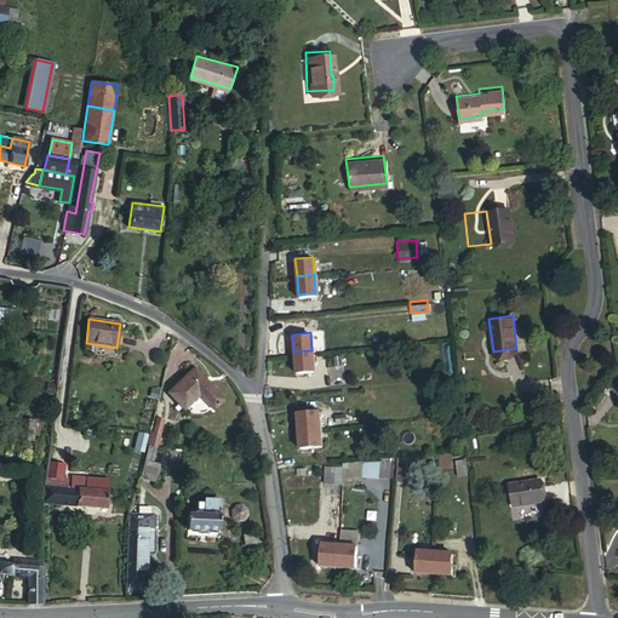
[(312,350),(293,352),(296,370),(313,368),(312,350)]
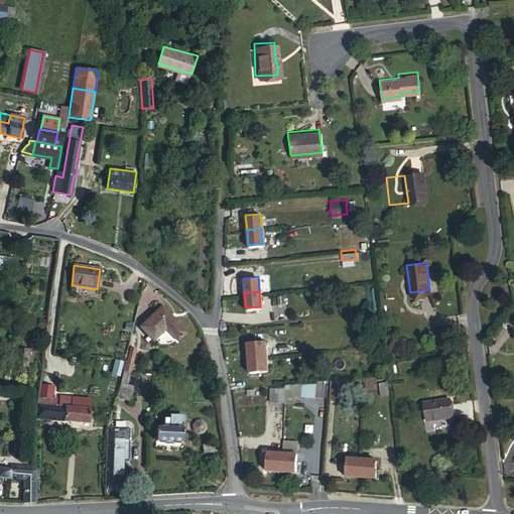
[(162,307),(141,329),(153,342),(166,331),(176,343),(186,333),(162,307)]
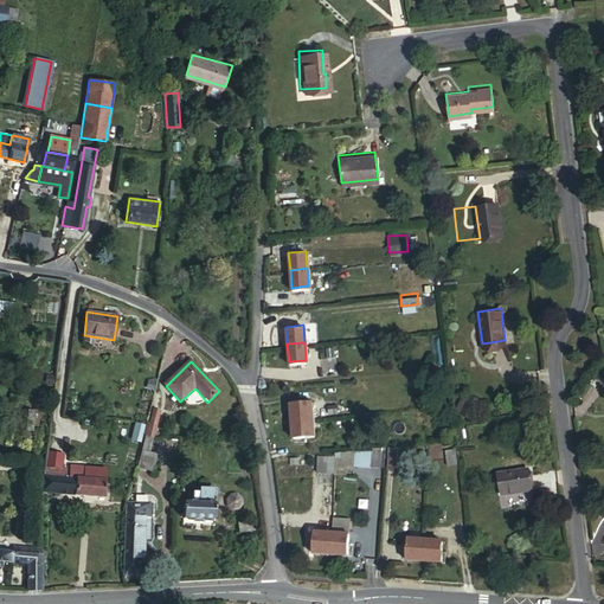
[(462,392),(454,412),(473,419),(481,400),(462,392)]
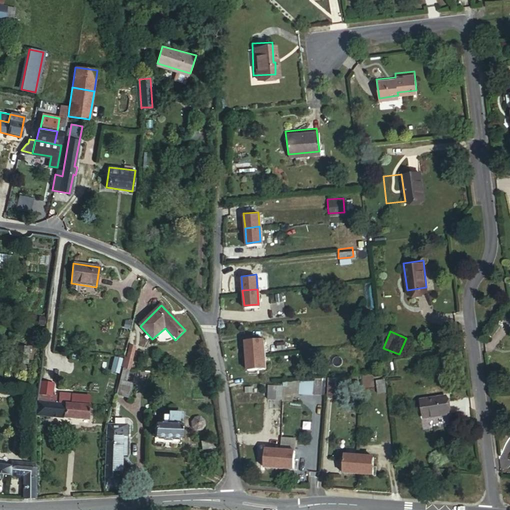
[(245,338),(246,353),(263,351),(262,336),(245,338)]
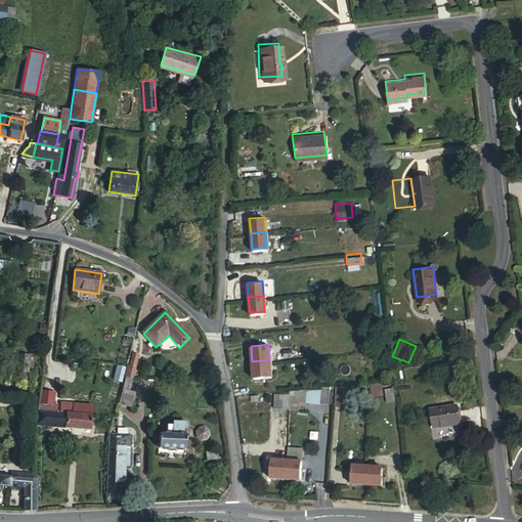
[(125,376),(132,377),(135,367),(133,366),(136,355),(131,353),(125,376)]
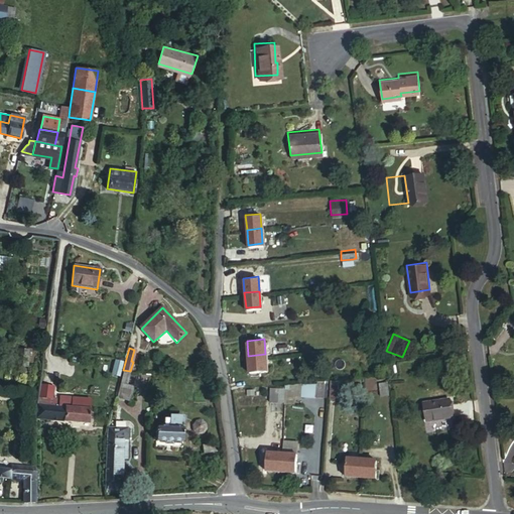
[(31,353),(17,351),(15,365),(29,367),(31,353)]
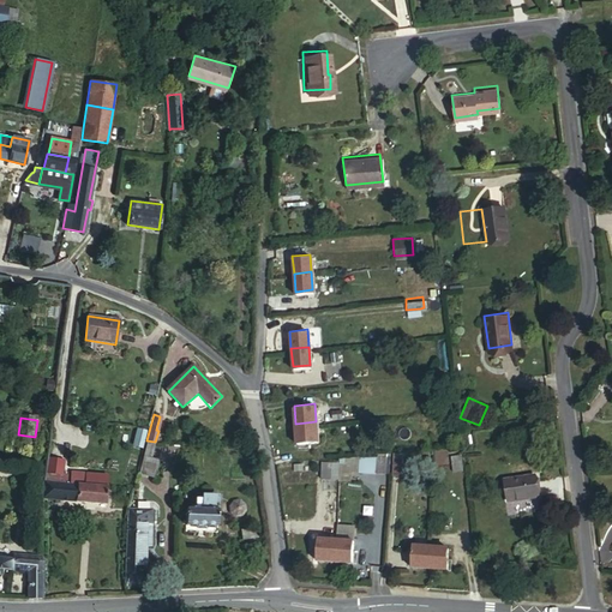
[(316,421),(295,424),(298,442),(318,439),(316,421)]
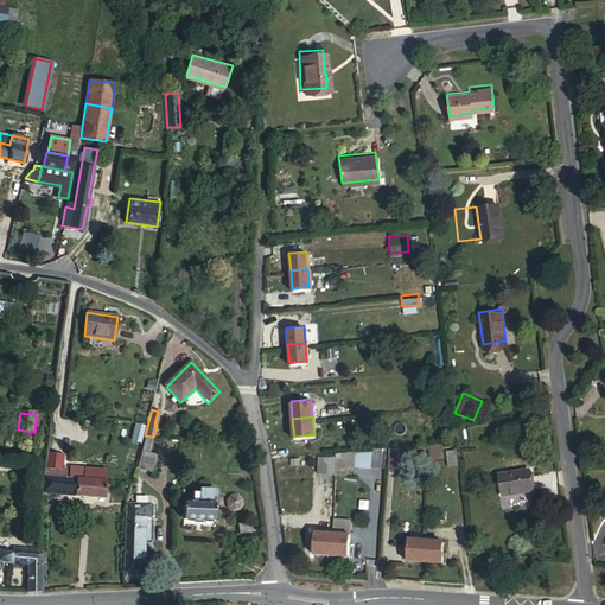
[(145,435),(144,435),(140,456),(137,467),(152,471),(157,454),(148,452),(153,437),(145,435)]
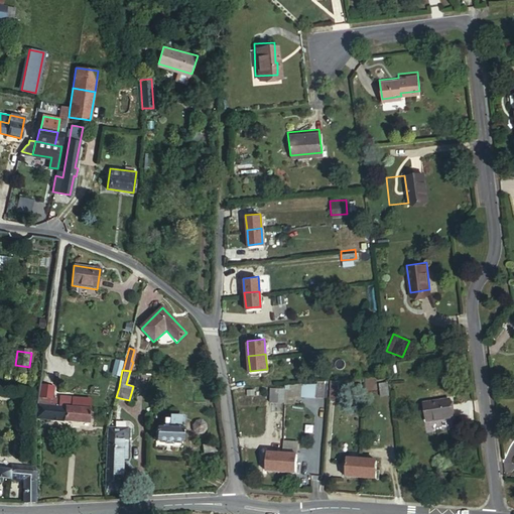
[(329,380),(328,391),(335,392),(336,381),(329,380)]
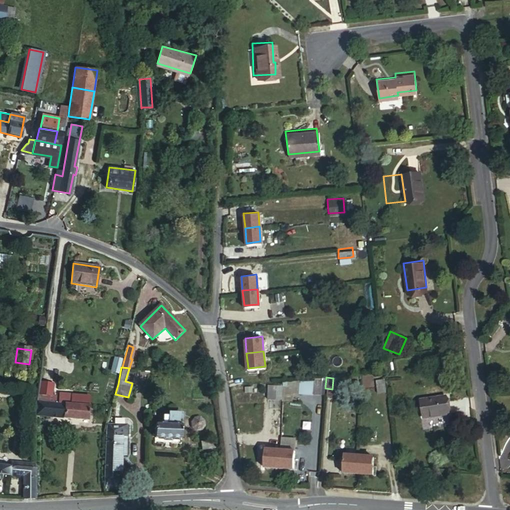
[(375,378),(377,390),(384,389),(383,377),(375,378)]
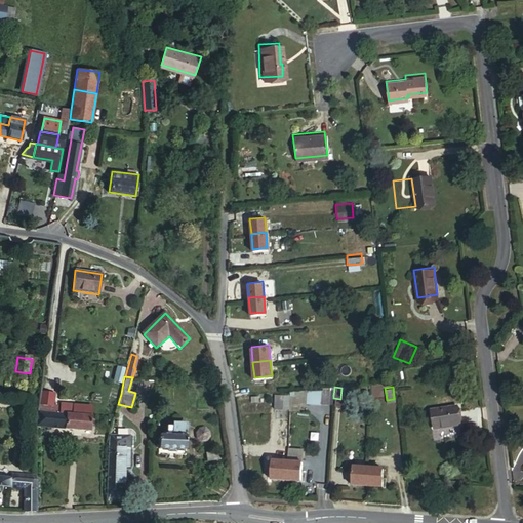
[(321,388),(319,401),(327,402),(328,389),(321,388)]
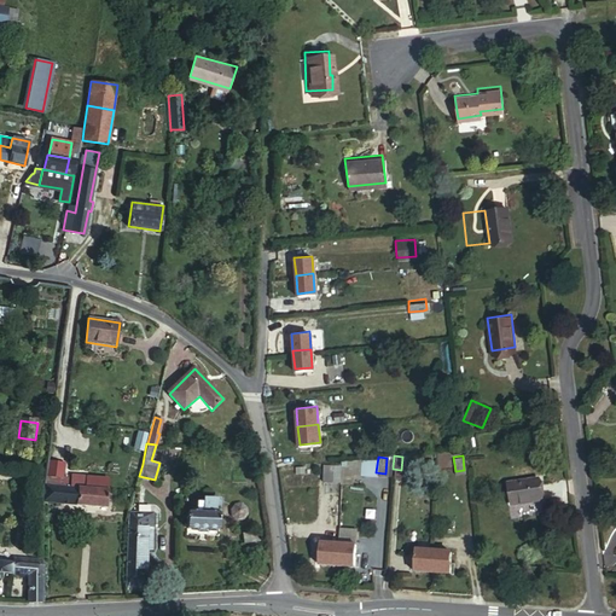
[(338,480),(340,464),(323,463),(321,478),(338,480)]
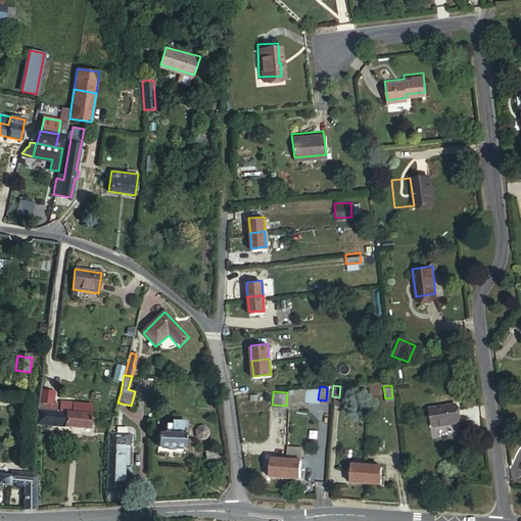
[(38,408),(37,423),(88,427),(91,404),(73,401),(72,412),(55,410),(56,405),(45,403),(44,409),(38,408)]
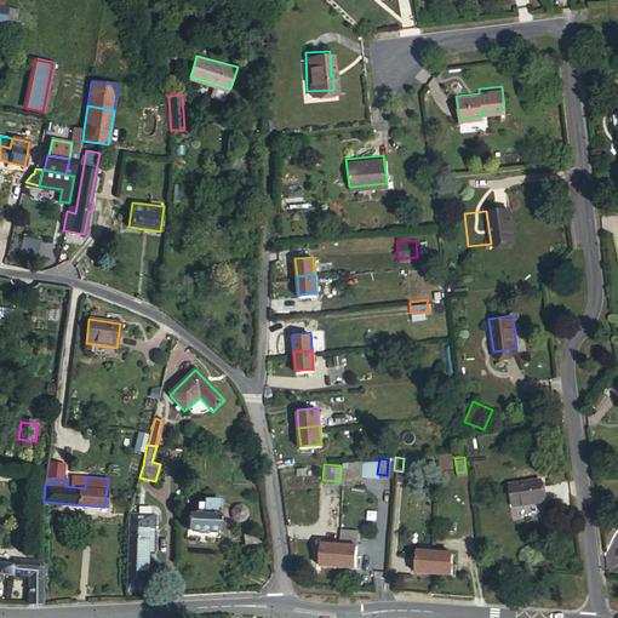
[(508,481),(510,503),(541,498),(538,476),(508,481)]
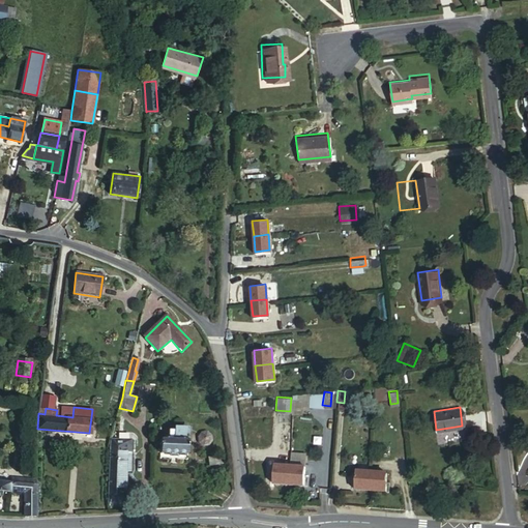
[(188,429),(170,428),(169,438),(160,437),(160,452),(187,453),(188,429)]
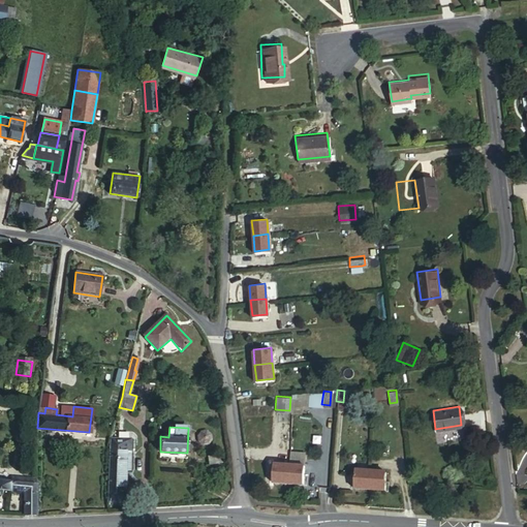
[(435,441),(464,436),(462,428),(434,434),(435,441)]
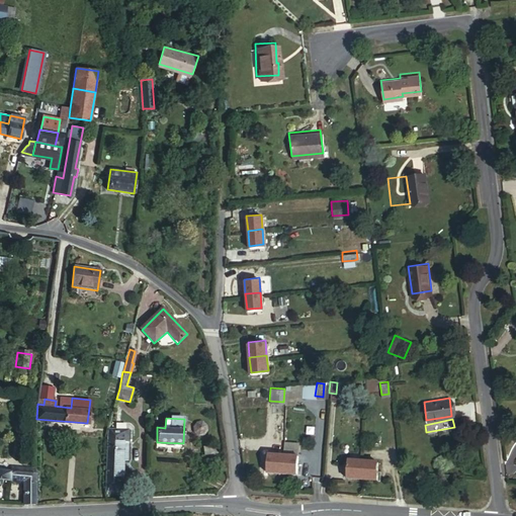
[(201,422),(196,422),(193,424),(193,429),(196,433),(200,433),(203,431),(204,425),(201,422)]
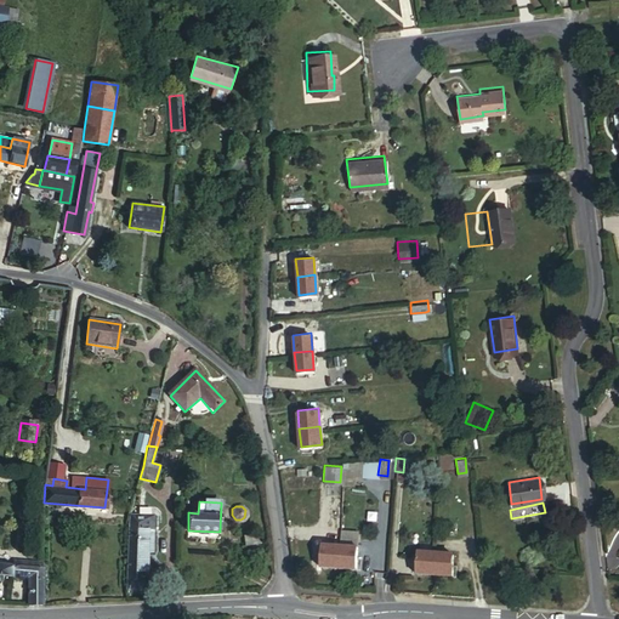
[(125,568),(125,589),(146,589),(147,551),(152,551),(153,515),(129,514),(125,568)]
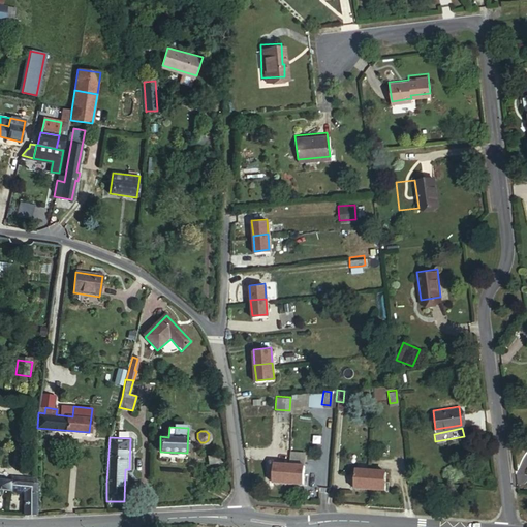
[(220,454),(208,456),(209,463),(221,462),(220,454)]
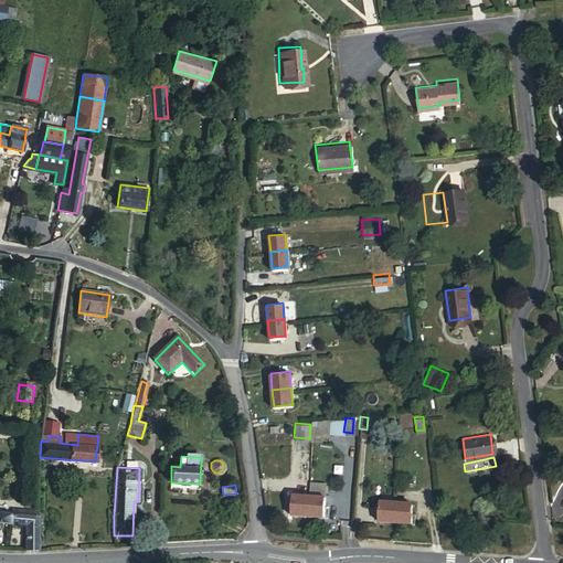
[(290,511),(306,513),(307,494),(291,492),(290,511)]
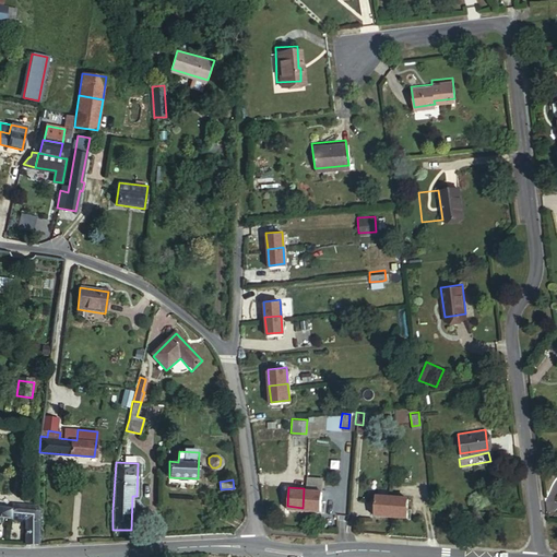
[(304,488),(303,508),(319,509),(321,489),(304,488)]
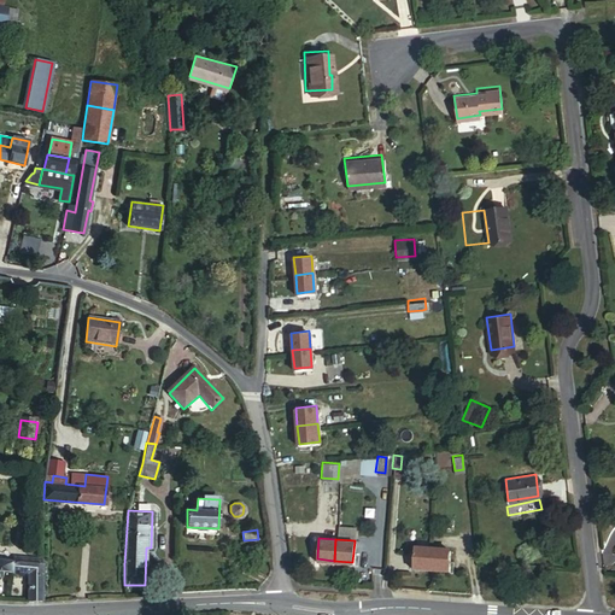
[(413,566),(429,567),(431,546),(415,545),(413,566)]
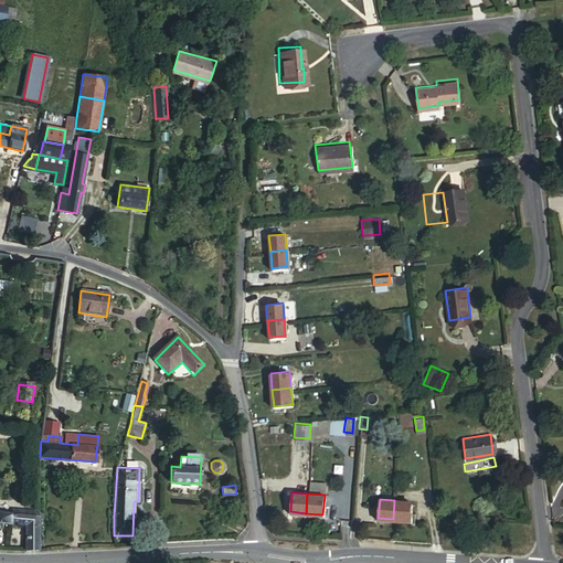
[(394,500),(393,519),(410,521),(412,501),(394,500)]
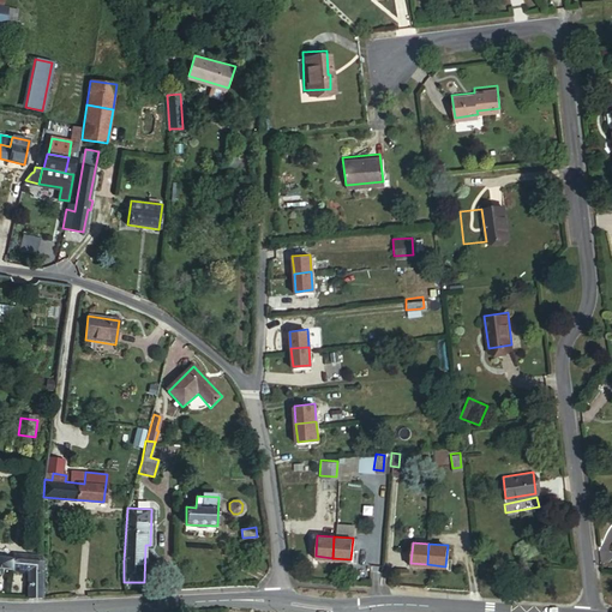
[(28,571),(27,597),(41,597),(41,563),(12,559),(0,557),(0,567),(28,571)]
